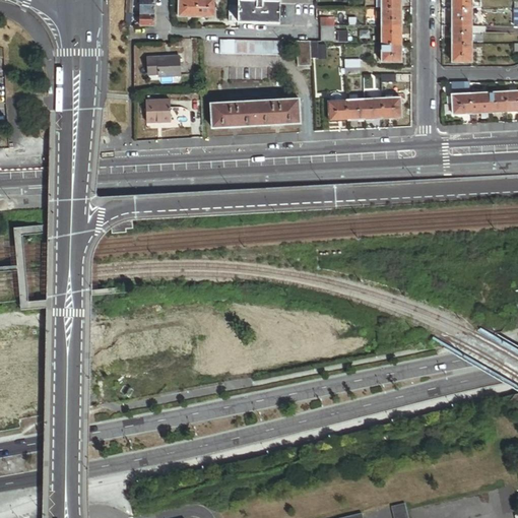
[(140,0),(139,12),(153,12),(152,0),(140,0)]
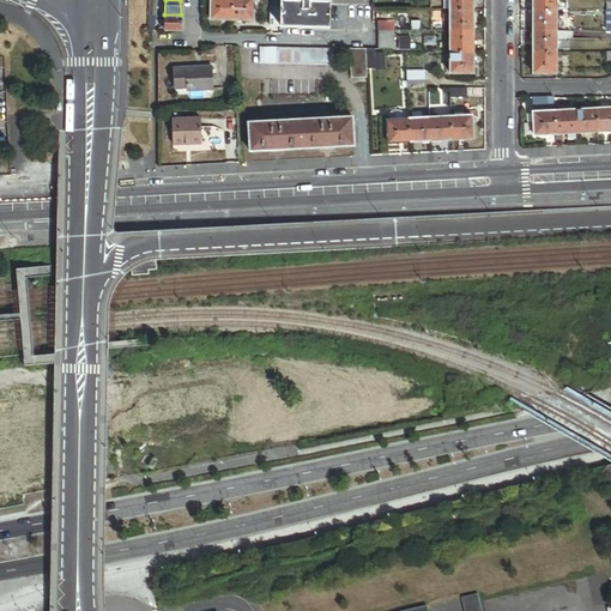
[(221,16),(230,17),(230,0),(209,0),(209,17),(221,18),(221,16)]
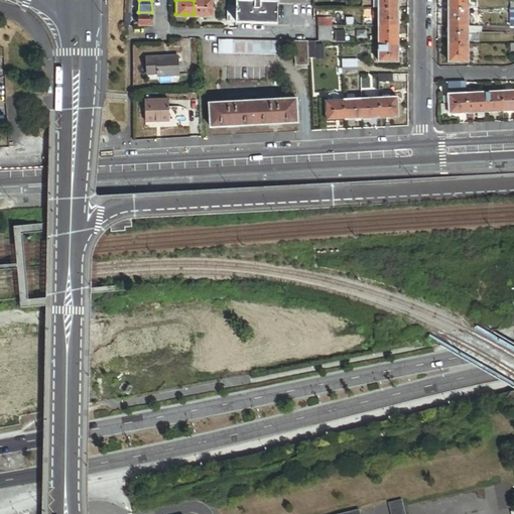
[(194,0),(194,14),(202,14),(202,15),(212,16),(212,0),(194,0)]
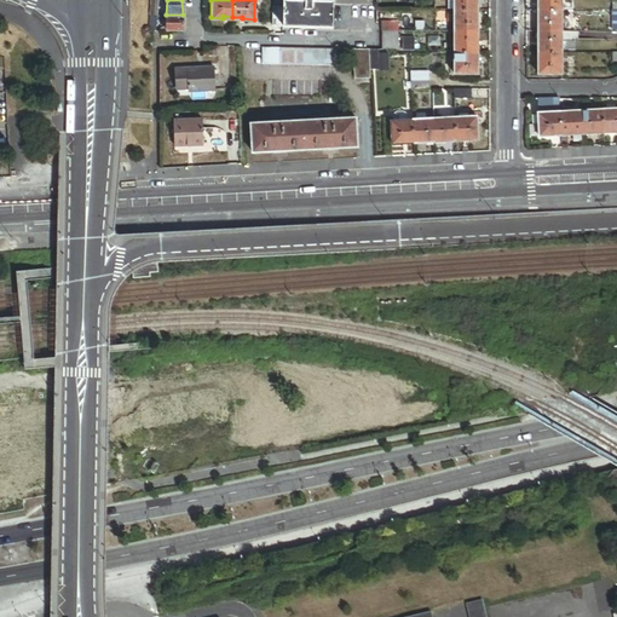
[(281,0),(282,5),(282,24),(330,26),(332,26),(332,3),(332,0),(281,0)]
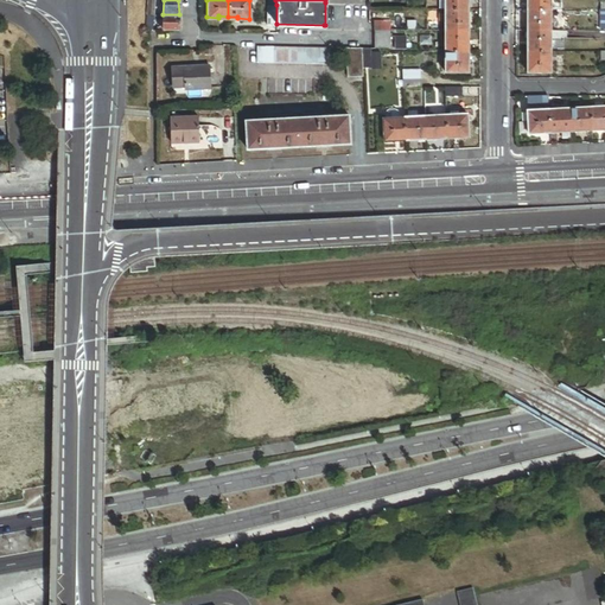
[(276,24),(276,5),(267,5),(267,24),(276,24)]
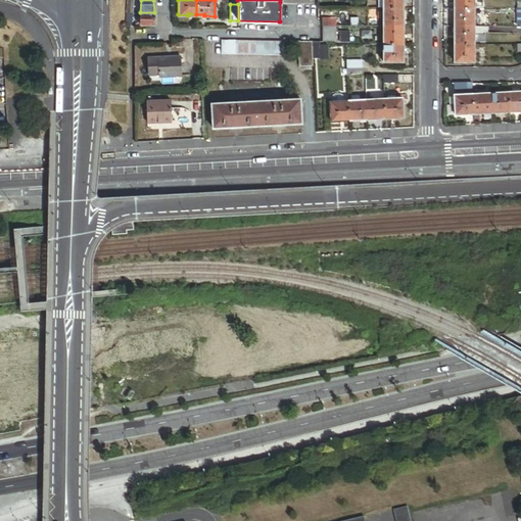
[(400,7),(381,7),(381,10),(381,17),(381,25),(401,25),(401,15),(400,15),(400,7)]
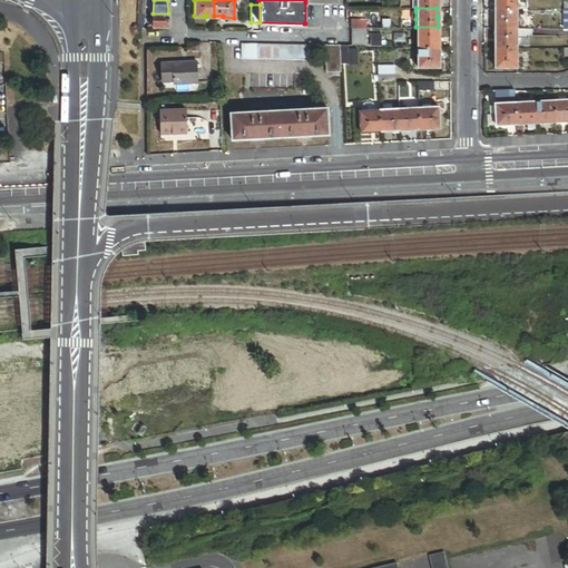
[(516,8),(495,8),(495,17),(493,17),(493,27),(516,27),(516,8)]
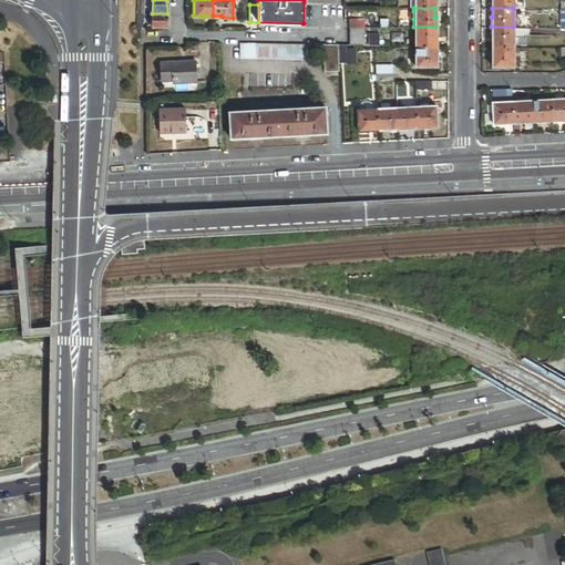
[(167,27),(167,13),(152,13),(151,26),(167,27)]
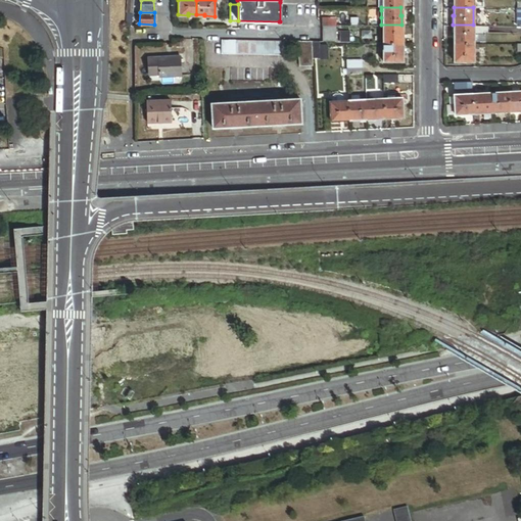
[(320,26),(334,25),(333,16),(321,16),(320,26)]
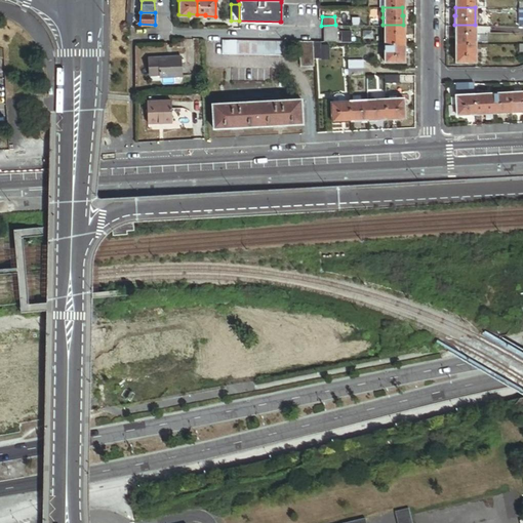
[(403,25),(383,25),(383,32),(384,40),(384,43),(402,42),(402,35),(403,35),(403,25)]
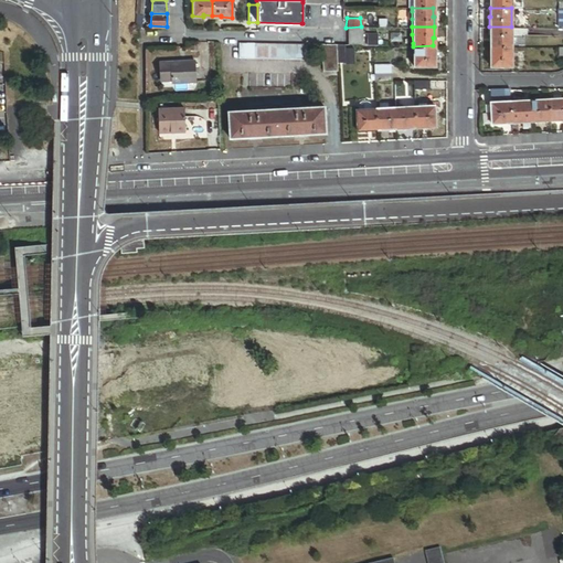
[(511,27),(489,27),(489,38),(491,38),(491,45),(511,45),(511,34),(511,27)]
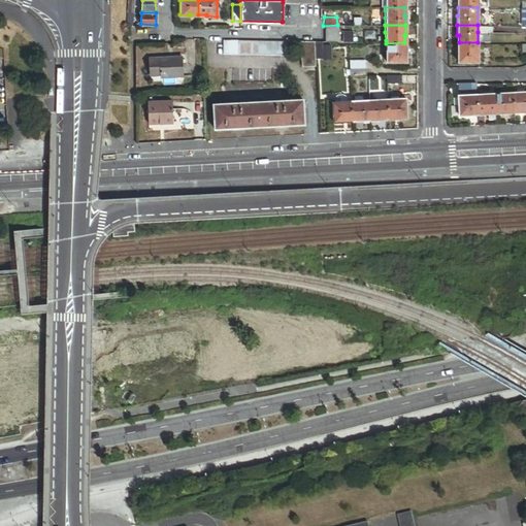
[(323,26),(323,41),(336,41),(336,26),(323,26)]
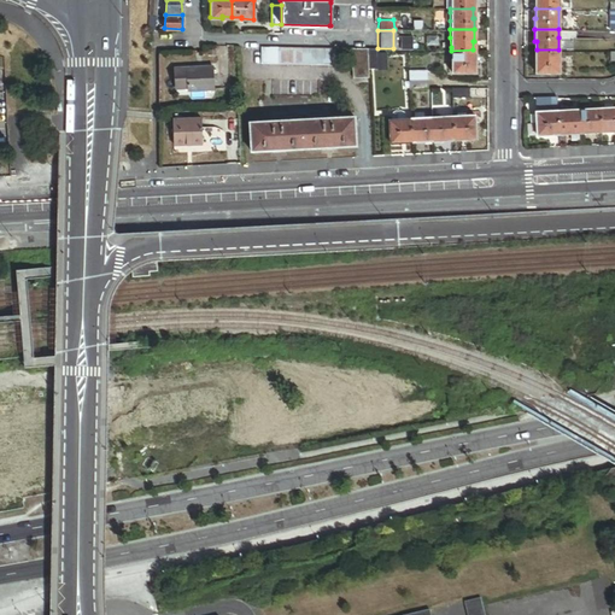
[(405,46),(404,34),(394,34),(394,46),(405,46)]
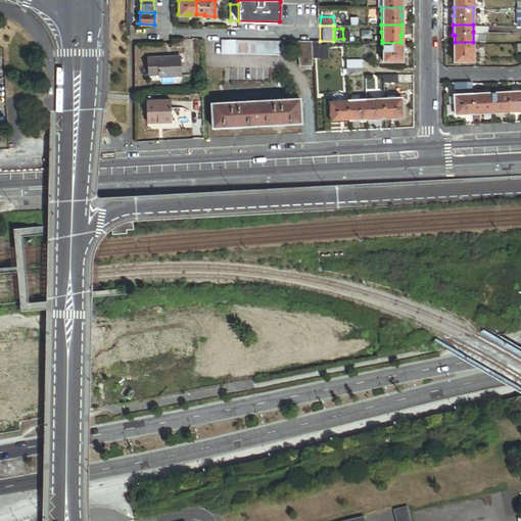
[(282,54),(283,40),(220,39),(220,53),(282,54)]
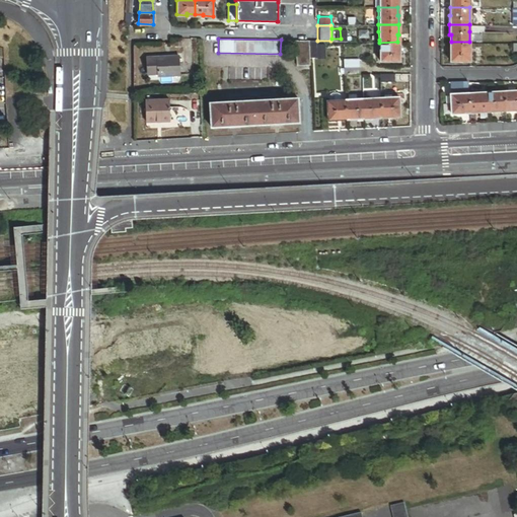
[(307,40),(294,40),(296,73),(309,72),(308,56),(307,40)]
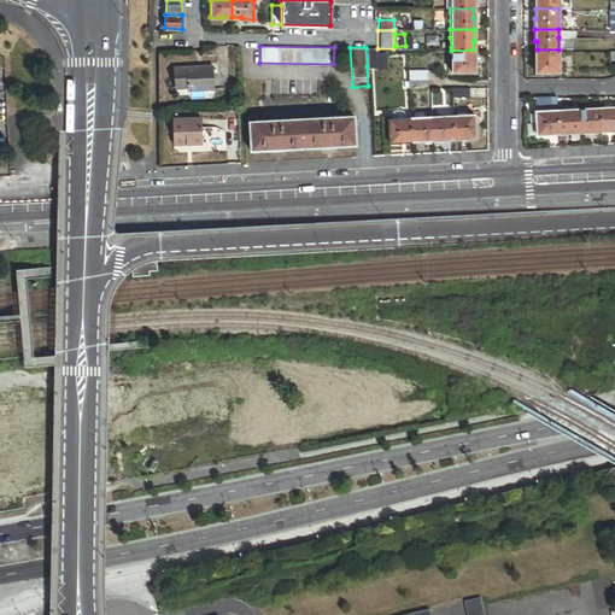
[(378,48),(365,47),(367,66),(378,66),(378,52),(378,48)]
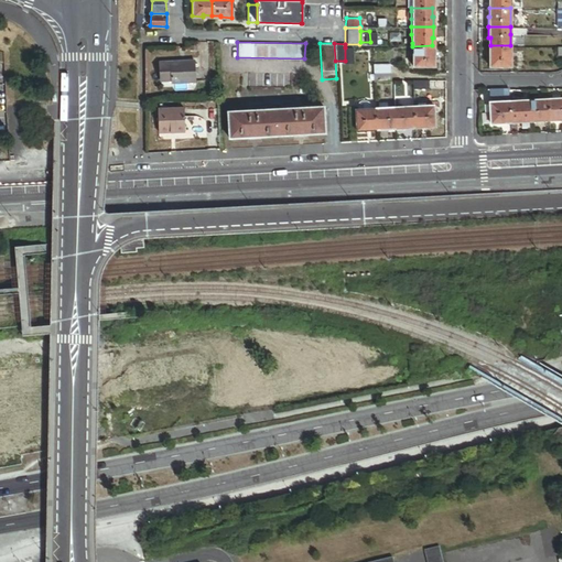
[(432,45),(412,46),(412,65),(433,65),(433,55),(432,55),(432,45)]
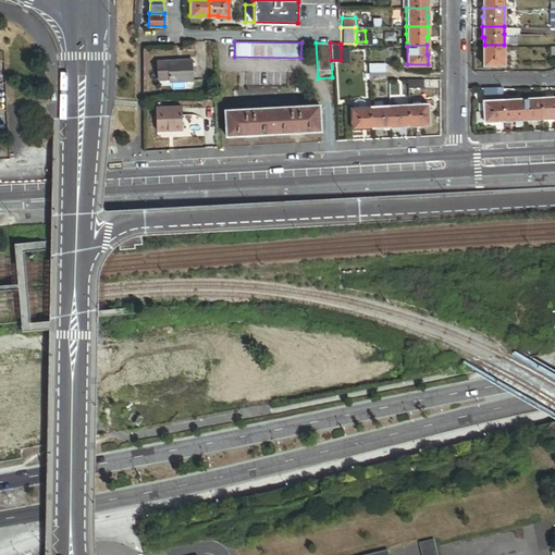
[(504,45),(484,45),(484,54),(482,54),(482,62),(504,62),(504,45)]
